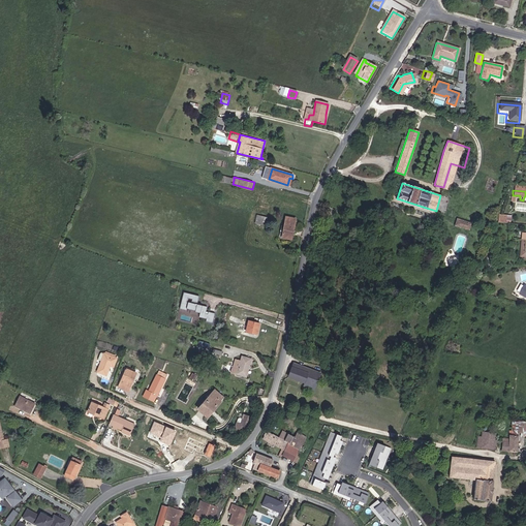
[(283,237),(292,239),(297,218),(287,216),(283,237)]
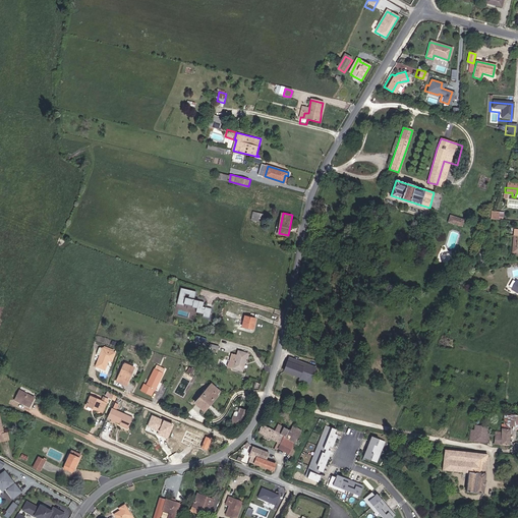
[(255,224),(257,216),(250,214),(248,222),(255,224)]
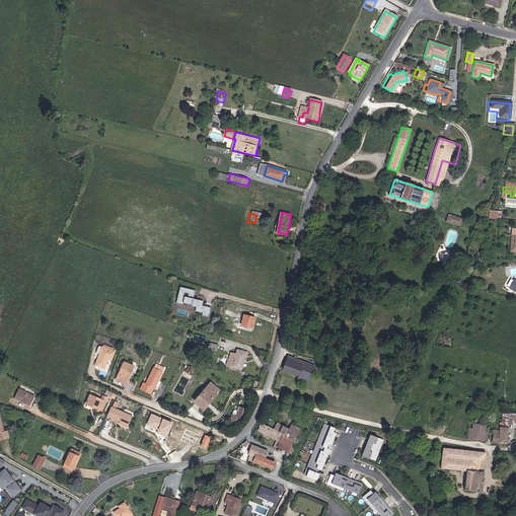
[(449,221),(456,223),(458,217),(450,215),(449,221)]
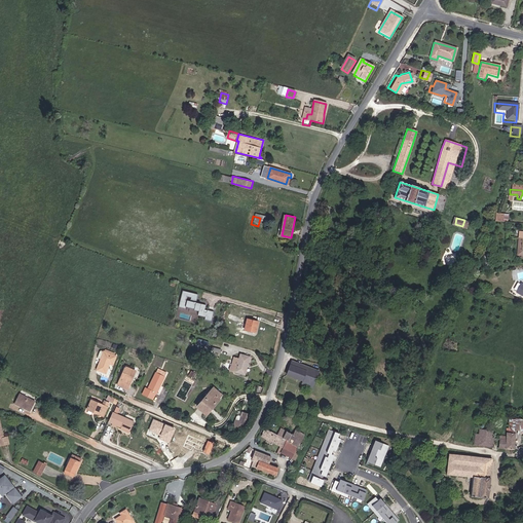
[(522,229),(516,229),(514,253),(520,253),(522,253),(522,229)]
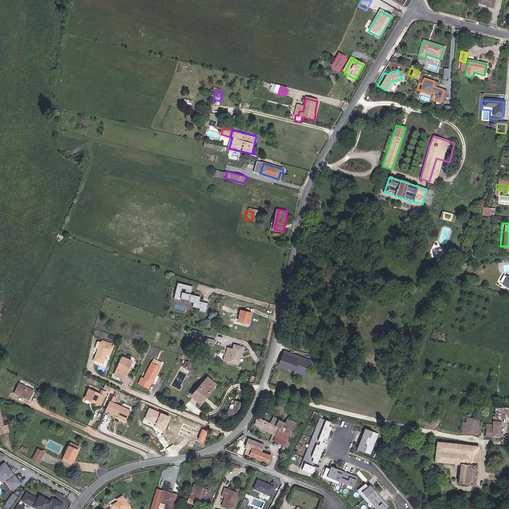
[(199,302),(201,296),(191,293),(193,285),(178,282),(174,298),(181,299),(181,298),(189,300),(189,301),(194,302),(193,306),(200,308),(199,310),(206,312),(208,302),(202,301),(201,303),(199,302)]
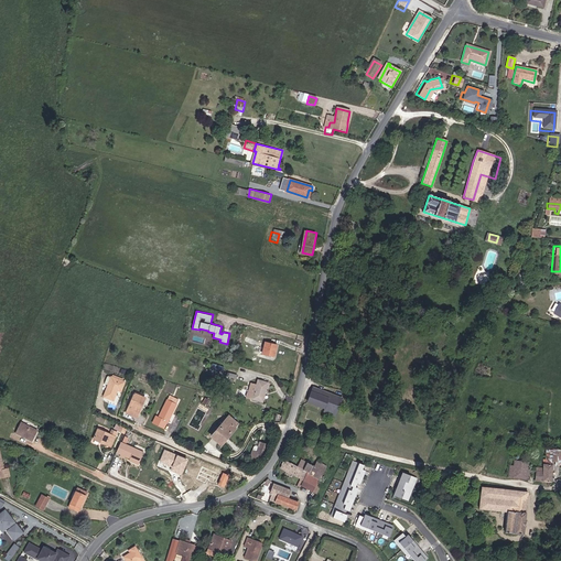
[(261,353),(273,356),(277,344),(265,341),(261,353)]
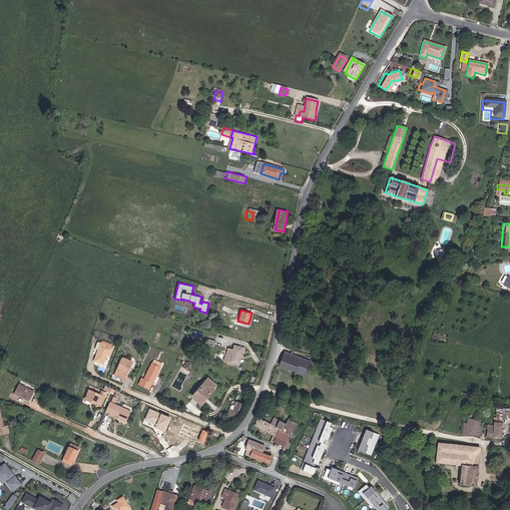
[(97,359),(106,363),(110,355),(112,356),(116,347),(112,346),(105,343),(104,343),(101,342),(100,342),(99,344),(100,345),(102,346),(97,359)]
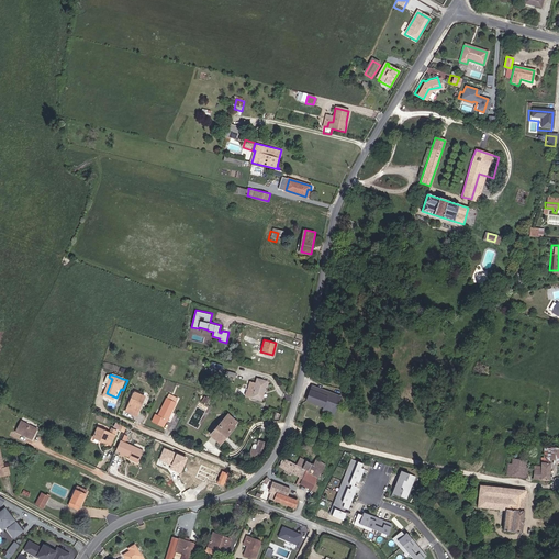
[(245,394),(260,399),(266,381),(256,378),(255,381),(250,380),(247,390),(246,389),(245,394)]
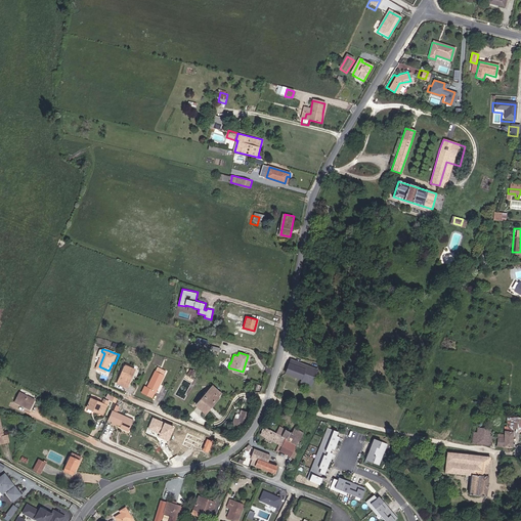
[(308,381),(313,368),(291,359),(286,372),(302,379),(308,381)]
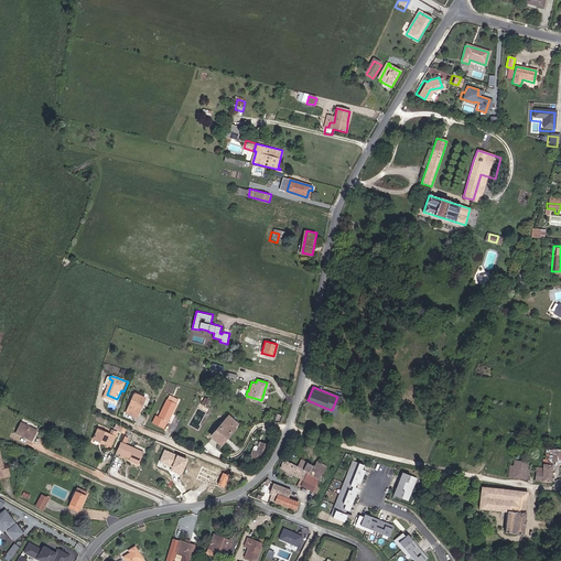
[(127,410),(138,416),(143,405),(141,403),(144,396),(135,391),(127,410)]
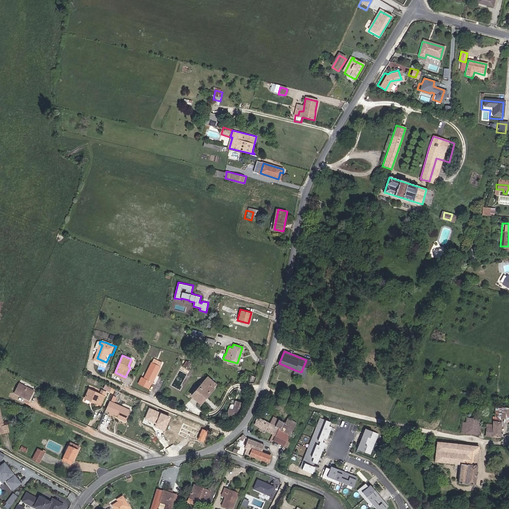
[(304,377),(310,361),(306,360),(301,372),(295,370),(293,373),(304,377)]
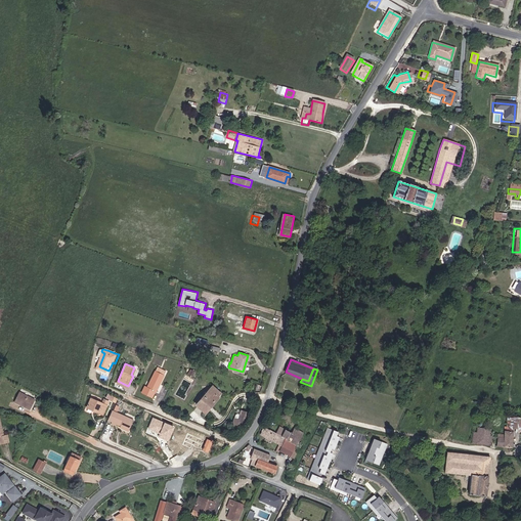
[(156,390),(165,375),(157,371),(148,386),(145,385),(142,390),(153,396),(156,390)]
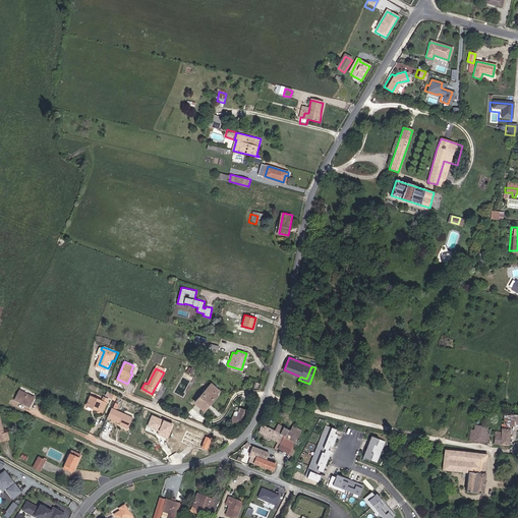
[(33,399),(34,396),(18,388),(16,392),(33,399)]
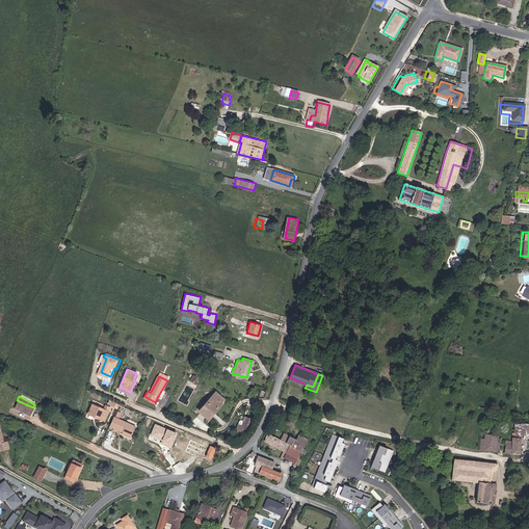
[(211,396),(199,412),(205,417),(210,411),(212,412),(219,402),(211,396)]
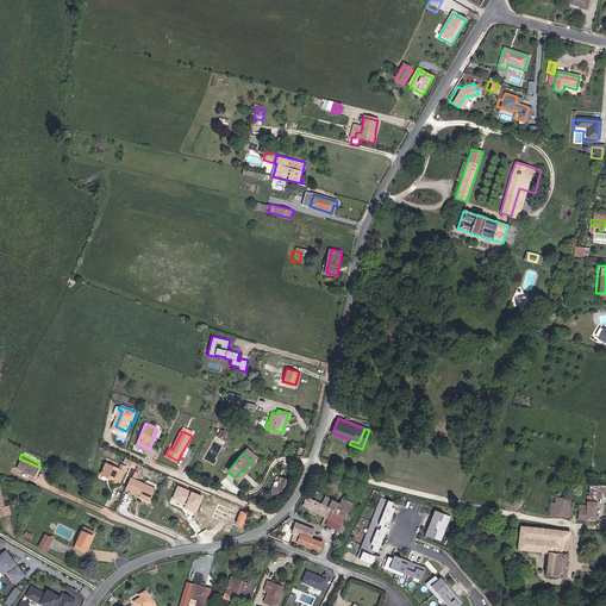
[(35,474),(38,467),(19,458),(16,466),(35,474)]
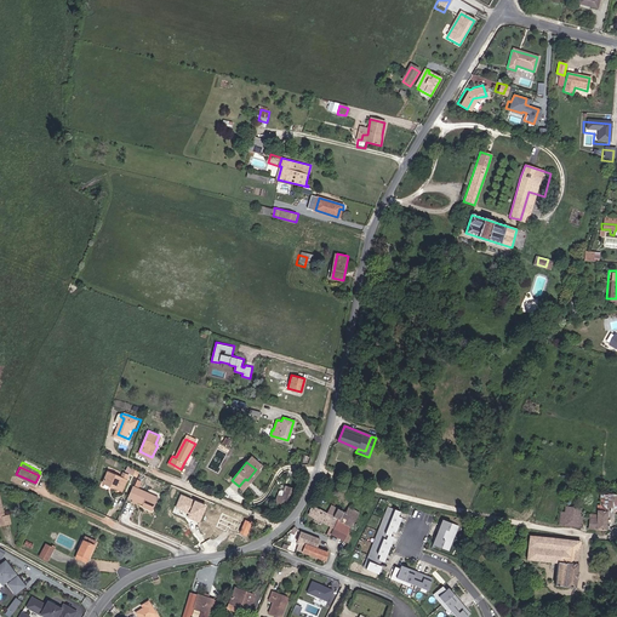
[(114,486),(120,489),(120,487),(125,489),(131,474),(125,472),(123,476),(109,470),(104,481),(110,484),(110,483),(115,485),(114,486)]
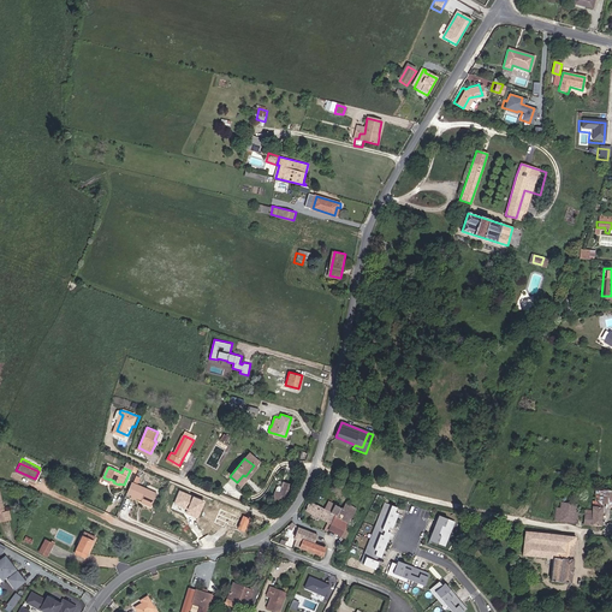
[(557,520),(599,523),(599,501),(611,500),(611,477),(594,477),(594,498),(590,498),(589,510),(575,509),(558,507),(557,520)]
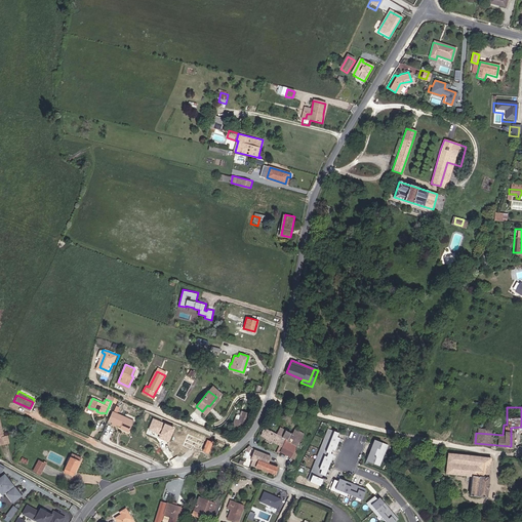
[(131,428),(135,418),(114,409),(110,419),(122,425),(131,428)]
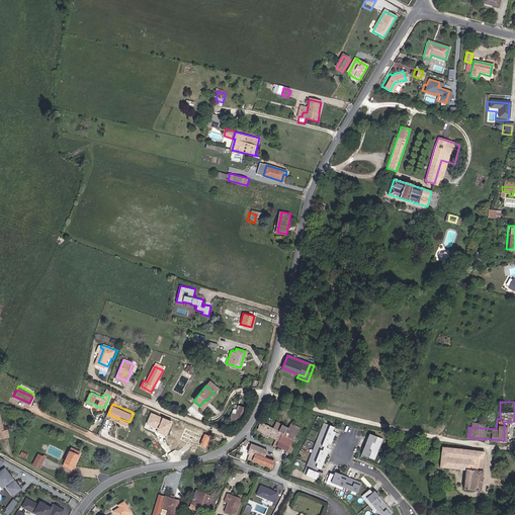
[(245,408),(239,406),(236,416),(231,415),(229,422),(236,424),(237,422),(238,423),(240,418),(242,418),(245,408)]
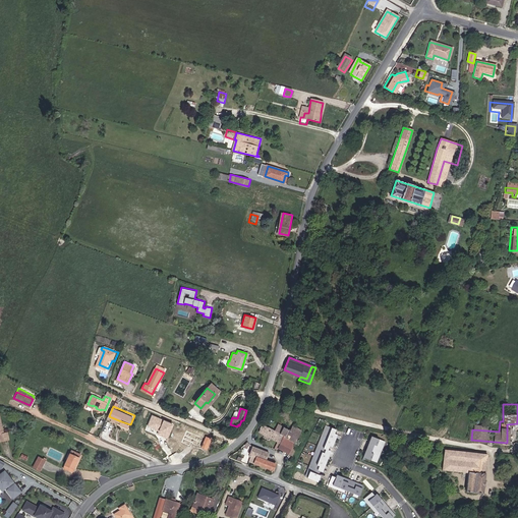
[(165,442),(172,427),(149,417),(142,432),(165,442)]
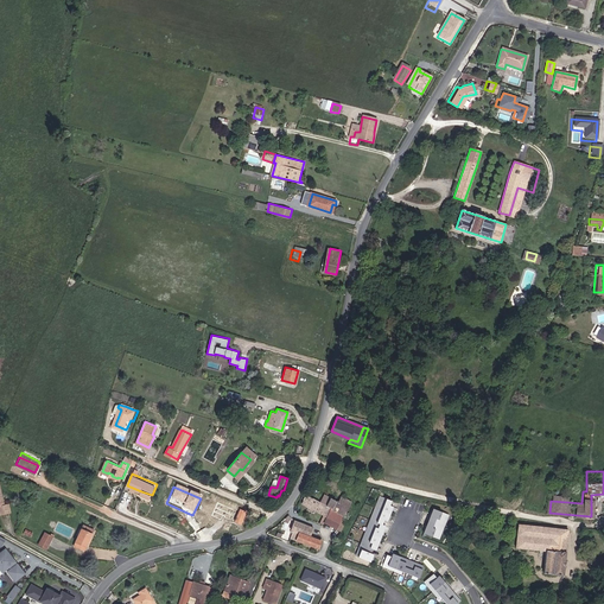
[(329,514),(338,519),(345,502),(335,497),(332,502),(319,496),(316,504),(330,512),(329,514)]
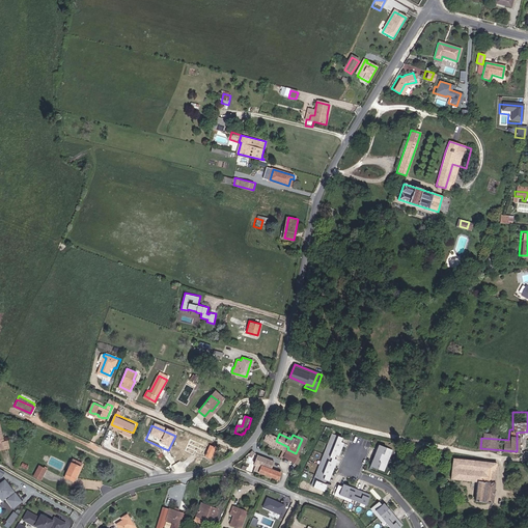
[(339,439),(329,436),(327,440),(329,440),(324,453),(322,453),(318,462),(321,462),(315,475),(313,475),(310,483),(313,484),(310,491),(322,495),(324,489),(321,487),(324,478),(327,479),(332,467),(329,465),(331,461),(332,456),(335,457),(340,445),(337,443),(339,439)]
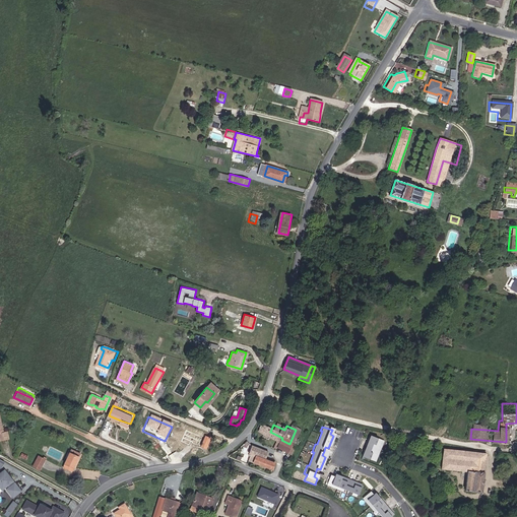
[(282,438),(270,432),(261,428),(258,435),(276,444),(278,439),(281,440),(282,438)]
